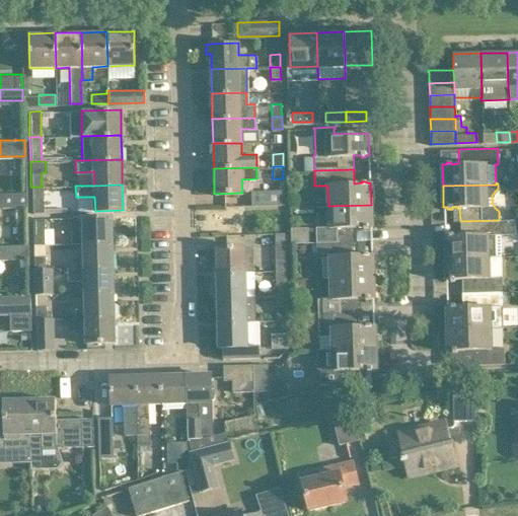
[(42,187),(30,187),(31,211),(43,211),(42,187)]
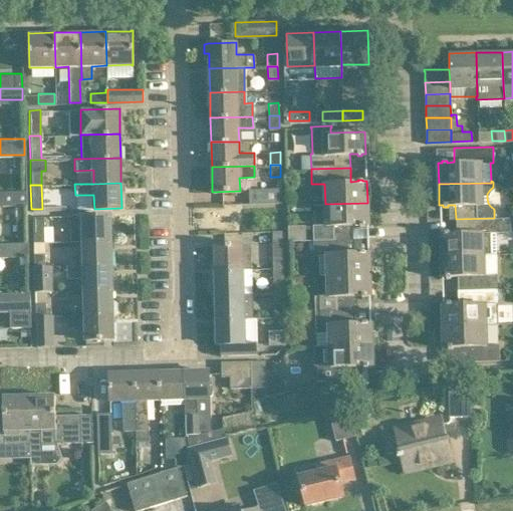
[(248,189),(249,203),(281,202),(280,188),(248,189)]
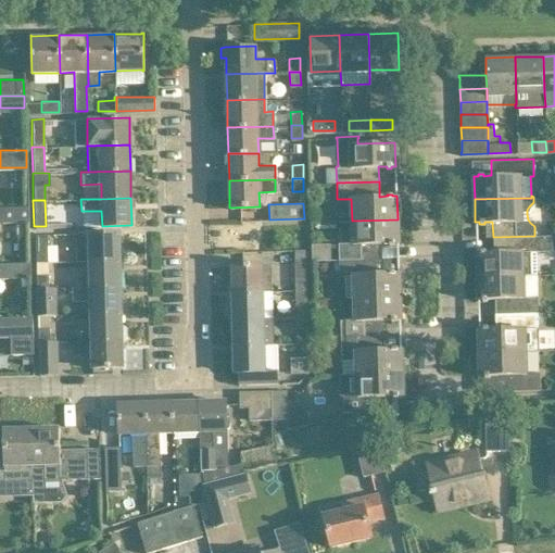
[(0,221),(27,220),(27,204),(0,205),(0,221)]
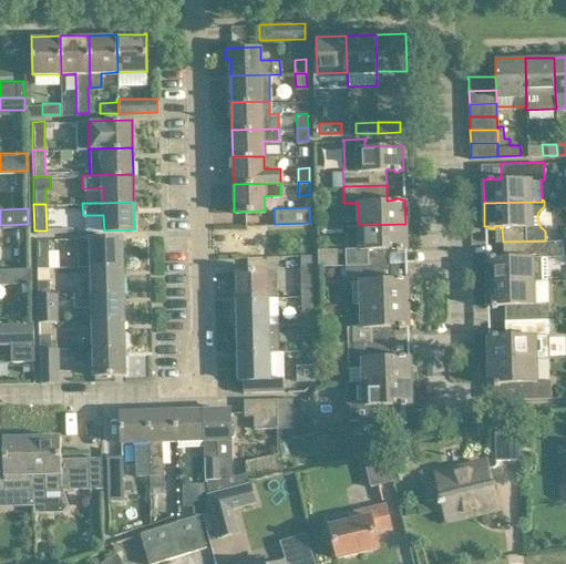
[(345,248),(346,264),(389,263),(388,247),(397,247),(397,249),(401,249),(401,247),(405,247),(405,224),(359,225),(359,247),(345,248)]
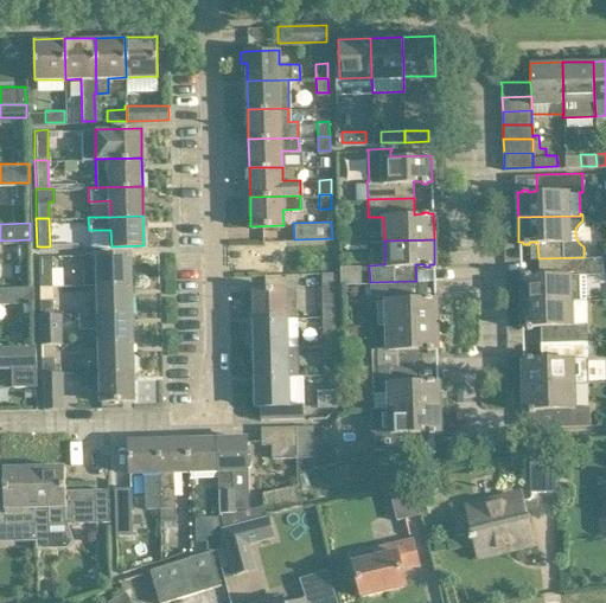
[(82,283),(97,283),(131,282),(129,252),(82,254),(82,283)]
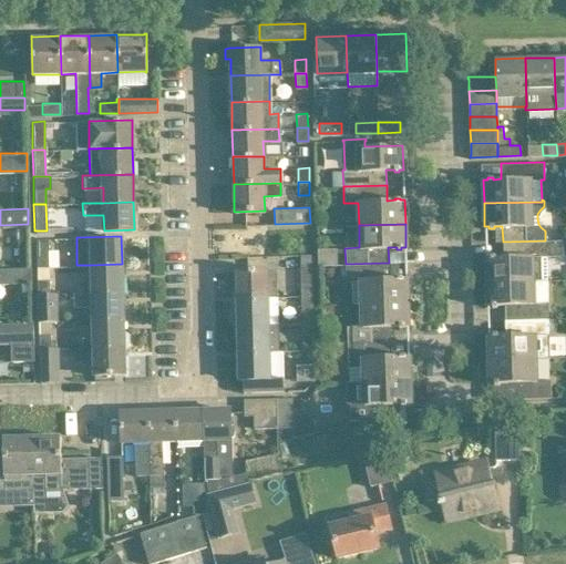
[(34,237),(35,266),(48,266),(58,265),(58,249),(47,249),(47,237),(34,237)]
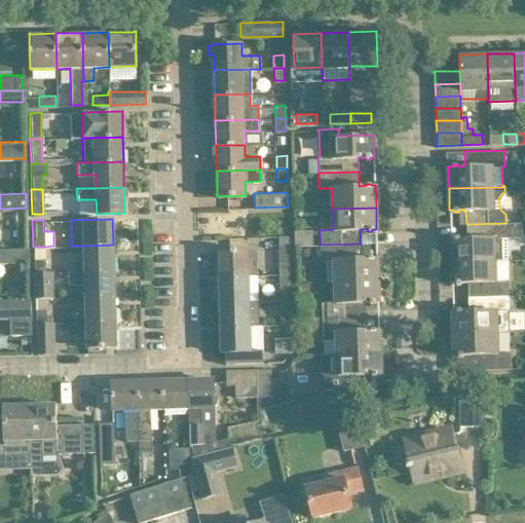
[(450,238),(451,260),(507,259),(505,233),(520,233),(519,222),(505,223),(466,224),(466,234),(461,234),(461,238),(459,238),(459,236),(454,236),(454,238),(450,238)]
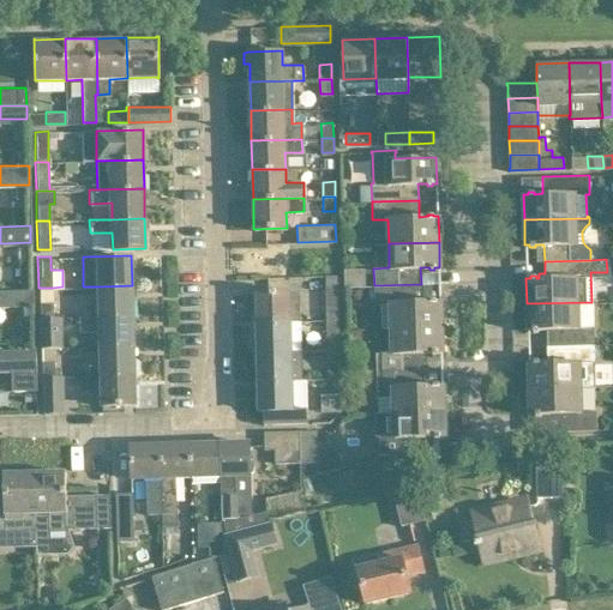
[(344,284),(362,283),(361,267),(343,267),(344,284)]
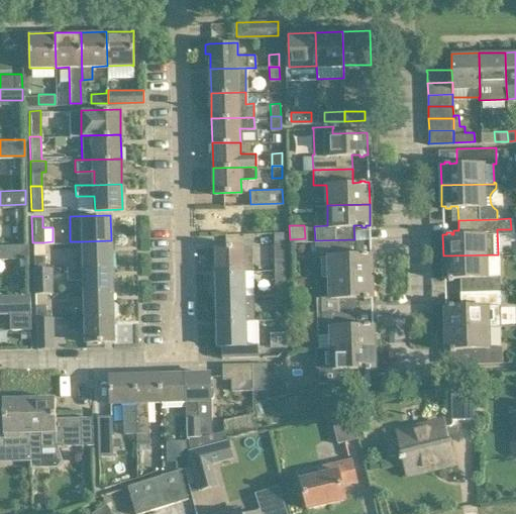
[(328,255),(328,276),(372,275),(371,252),(367,253),(367,251),(362,251),(363,253),(354,253),(354,239),(315,240),(315,257),(328,255)]
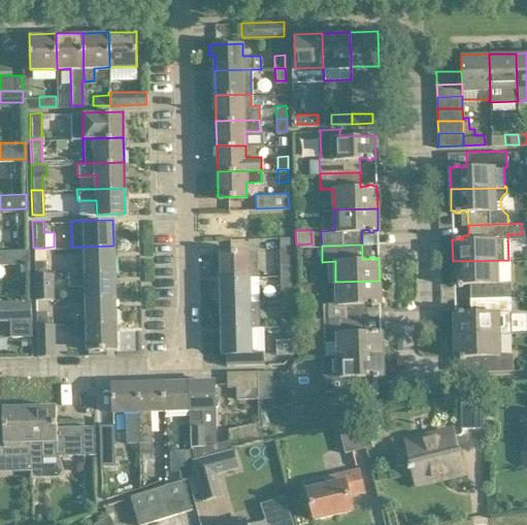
[(85,247),(86,271),(113,271),(113,245),(85,247)]
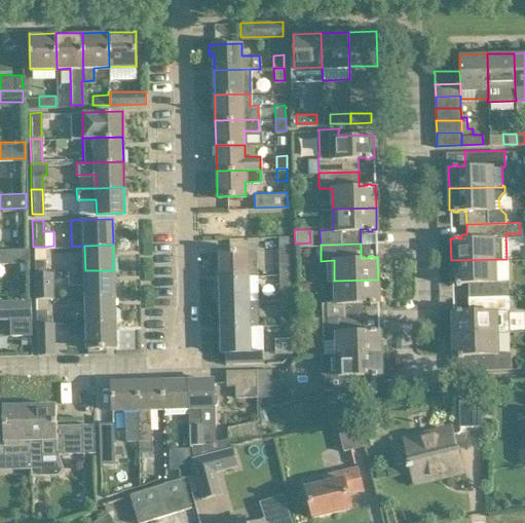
[(0,262),(29,261),(28,247),(0,247),(0,262)]
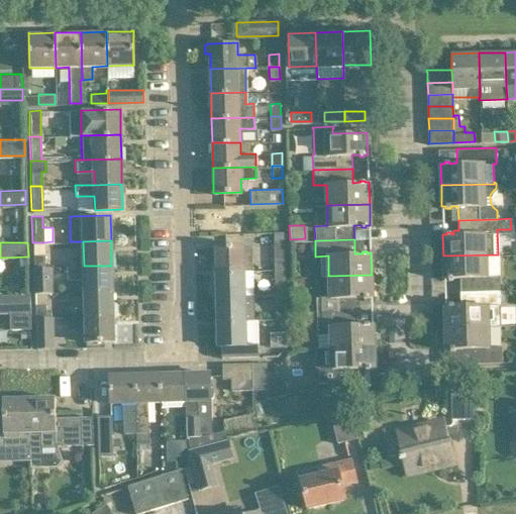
[(44,267),(43,242),(32,242),(33,267),(32,267),(32,268),(44,267)]
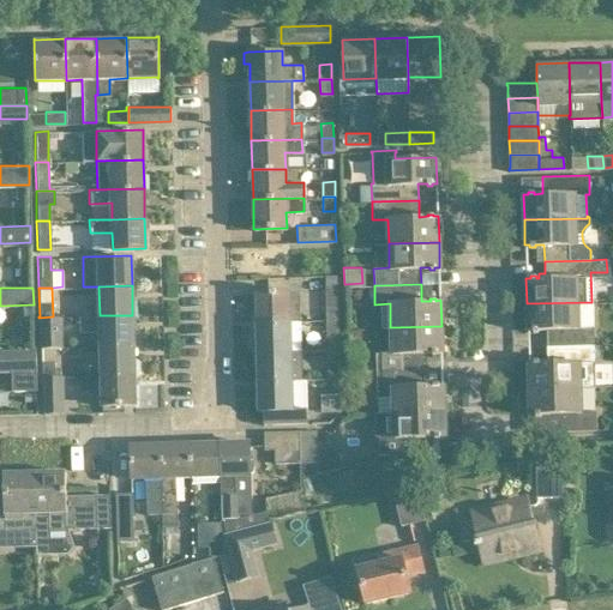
[(328,305),(328,319),(338,319),(337,289),(324,289),(325,305),(328,305)]
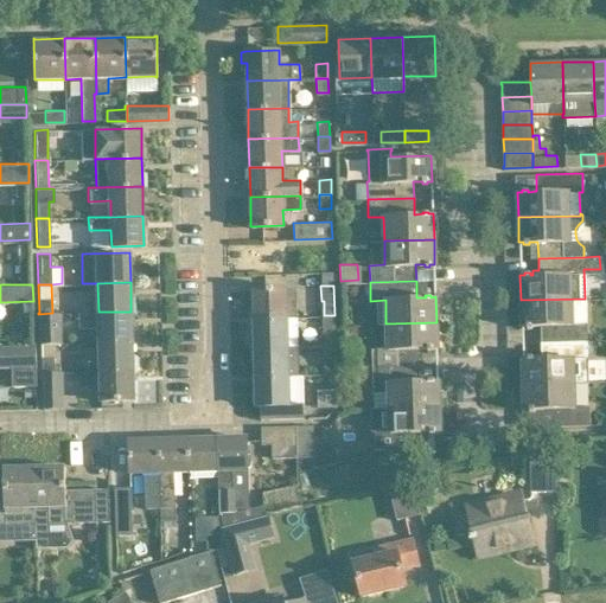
[(297,316),(295,287),(285,288),(285,287),(253,288),(254,318),(297,316)]
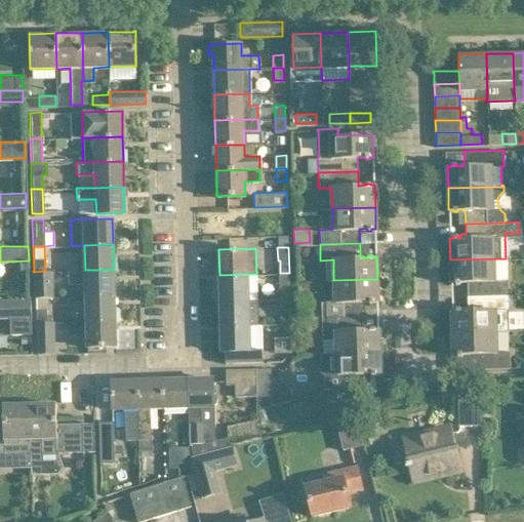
[(467,281),(468,295),(509,294),(508,280),(507,280),(506,258),(450,259),(450,282),(454,281),(454,283),(459,283),(459,281),(467,281)]
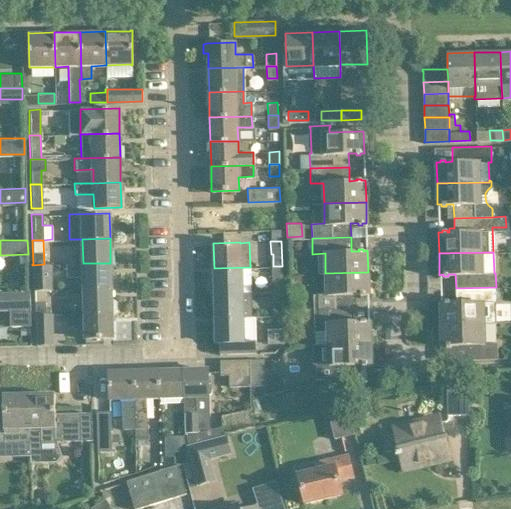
[(83,276),(84,288),(111,287),(110,263),(83,263),(66,263),(66,276),(83,276)]
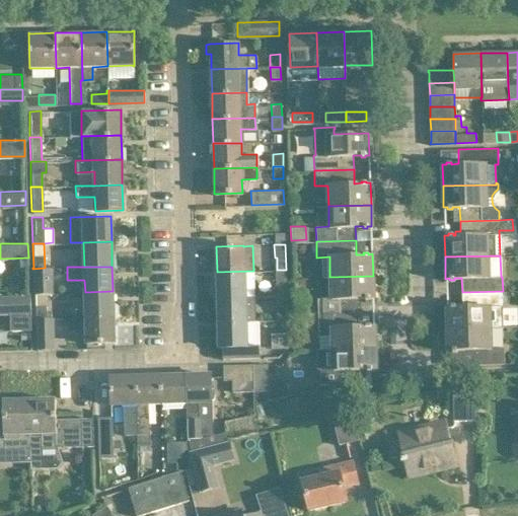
[(51,292),(51,268),(45,268),(32,269),(33,293),(34,293),(46,293),(51,292)]
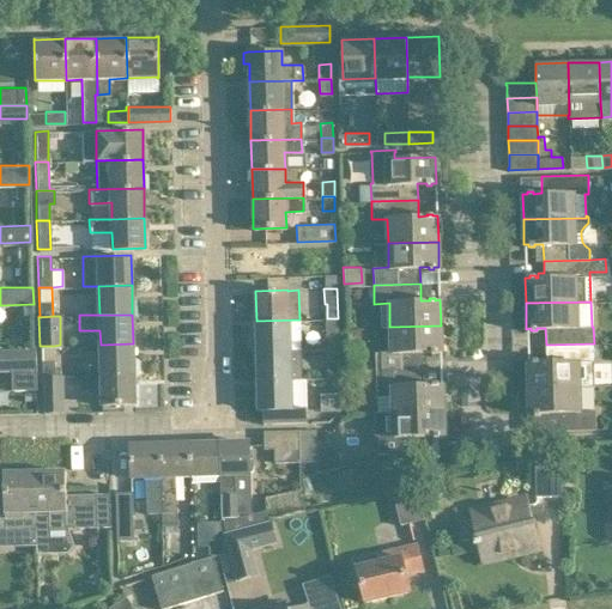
[(338,318),(327,318),(327,333),(338,333),(338,318)]
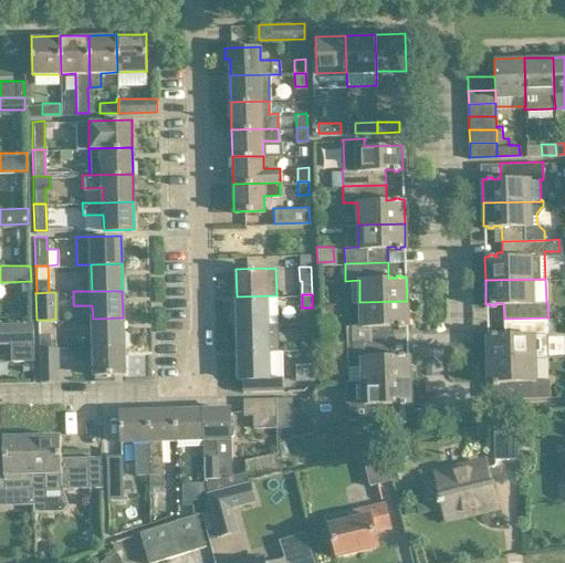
[(278,322),(276,295),(237,296),(237,323),(268,323),(268,322),(278,322)]
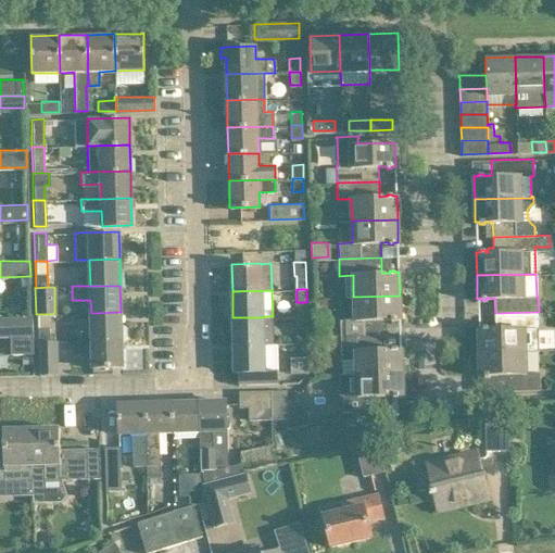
[(340,319),(341,335),(383,334),(382,319),(391,318),(391,321),(395,321),(395,318),(400,318),(400,296),(353,297),(354,318),(340,319)]
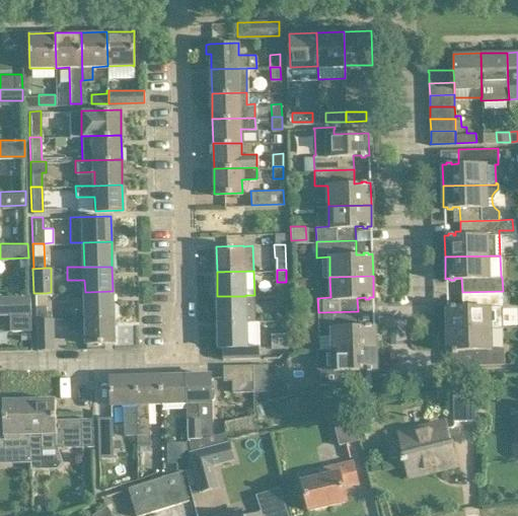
[(304,279),(292,280),(293,291),(304,291),(304,279)]
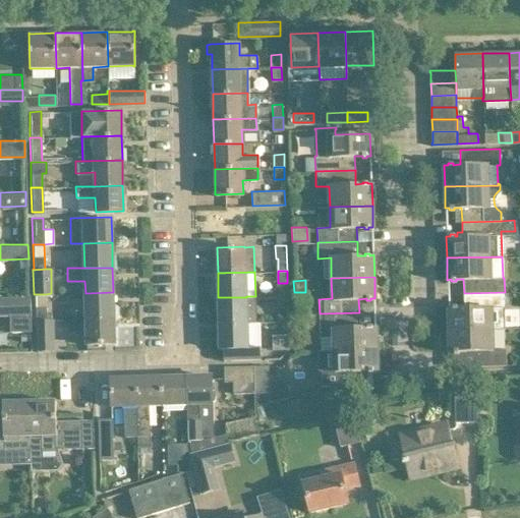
[(118,314),(118,306),(116,304),(113,304),(113,292),(85,293),(85,318),(85,319),(113,318),(113,317),(116,317),(118,314)]
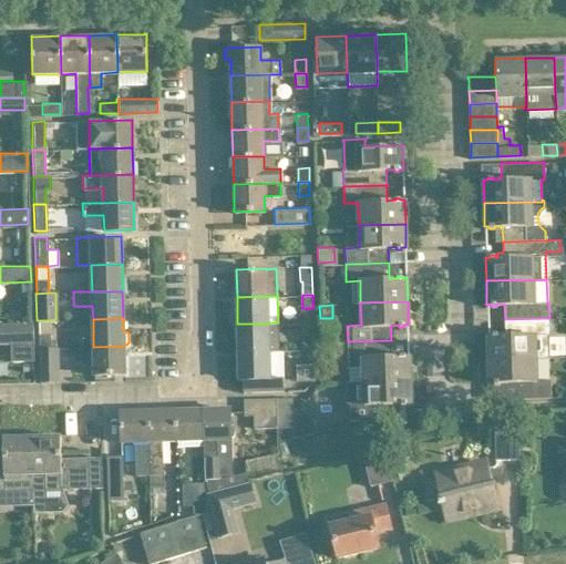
[(487,335),(489,358),(535,357),(535,335),(549,335),(549,318),(505,319),(505,335),(497,335),(497,332),(492,332),(492,335),(487,335)]
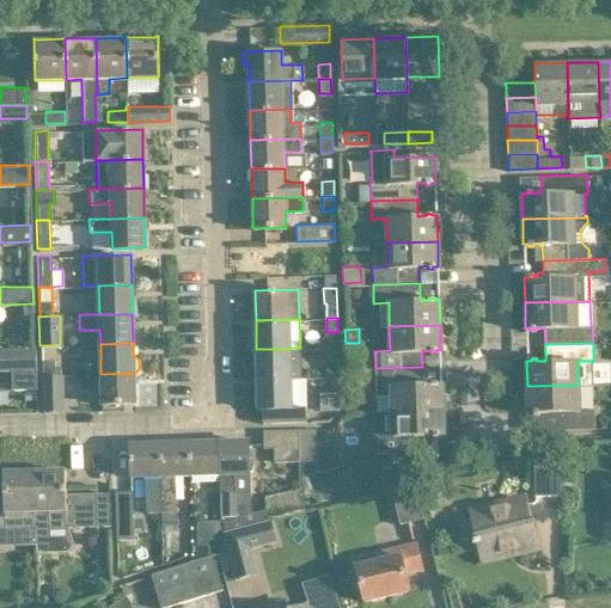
[(55,373),(54,345),(41,345),(41,374),(55,373)]
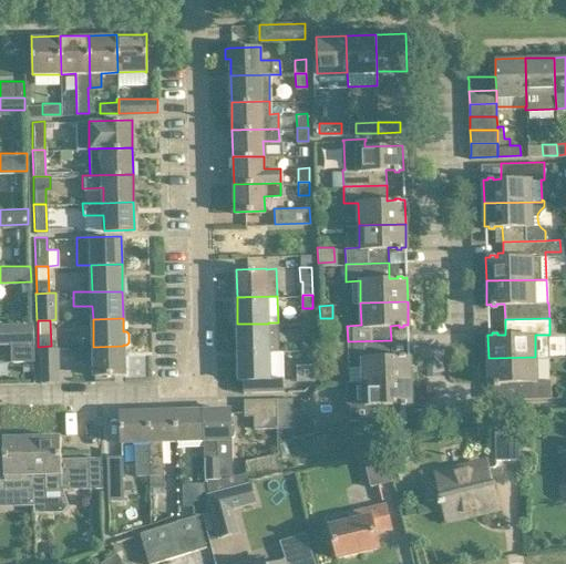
[(0,342),(9,344),(10,359),(33,359),(32,321),(0,321),(0,342)]
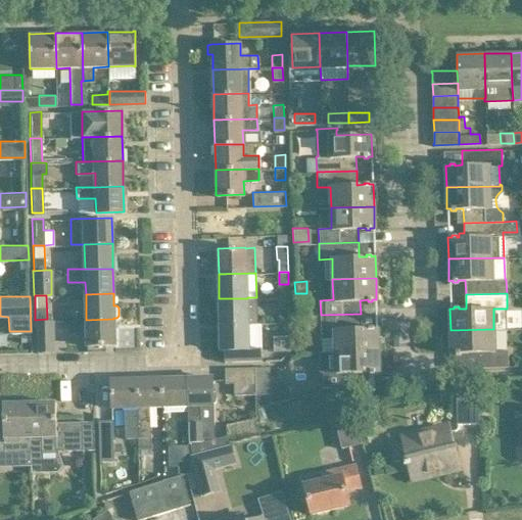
[(219,298),(220,324),(247,323),(247,298),(219,298)]
